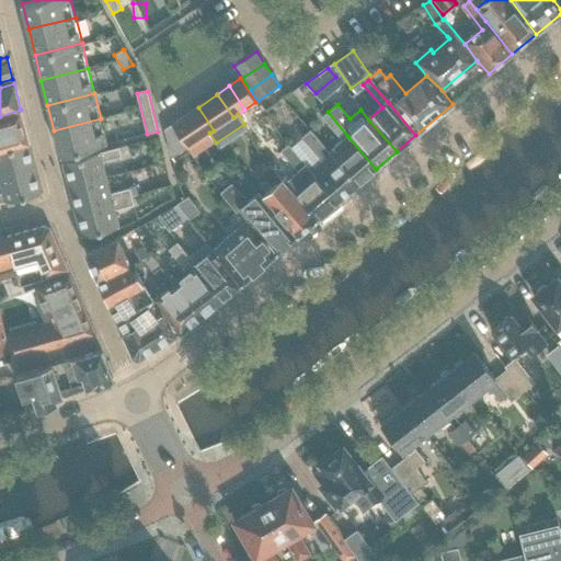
[(209,133),(214,130),(198,107),(184,117),(199,140),(209,133)]
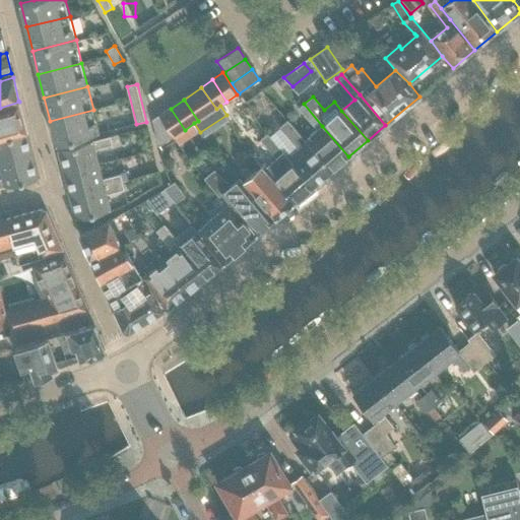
[(0,139),(27,132),(25,124),(19,102),(0,108),(0,139)]
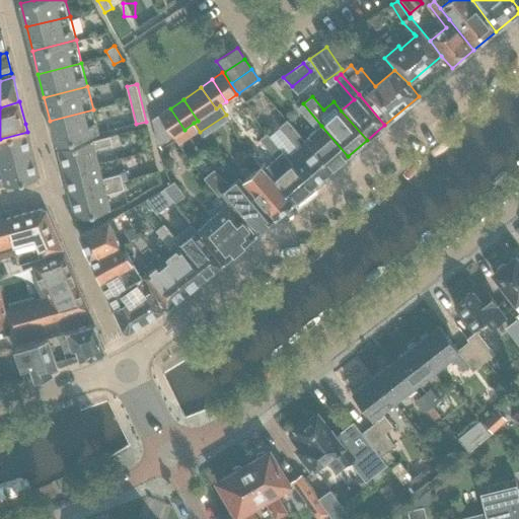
[(315,132),(304,141),(303,142),(329,172),(348,156),(303,103),(296,109),(315,132)]
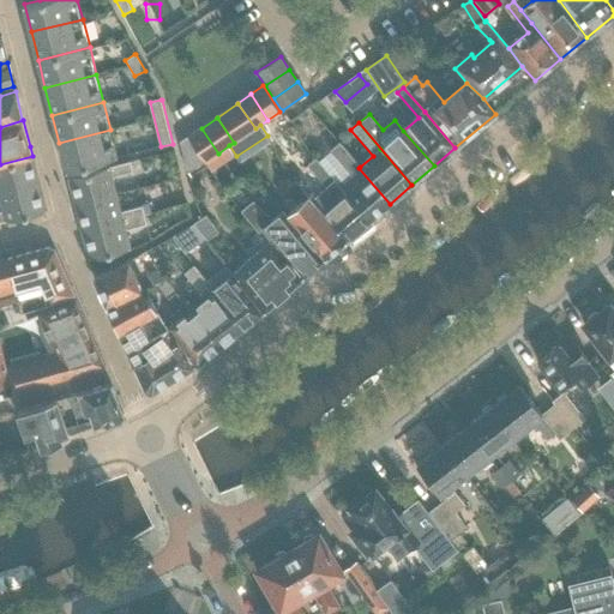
[(202,128),(180,143),(187,168),(193,163),(196,168),(218,154),(202,128)]
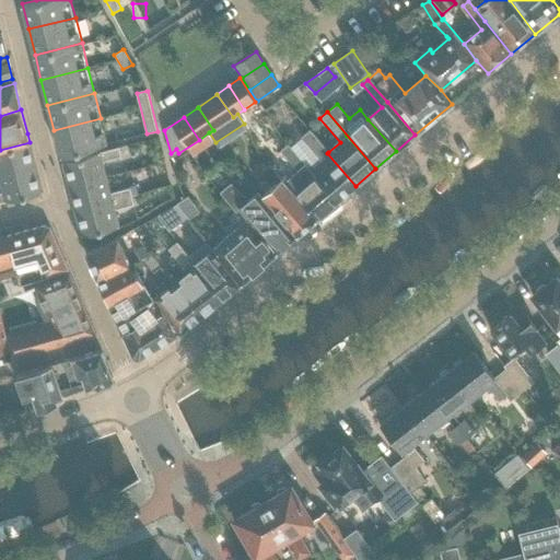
[(101,118),(54,130),(60,155),(107,143),(101,118)]
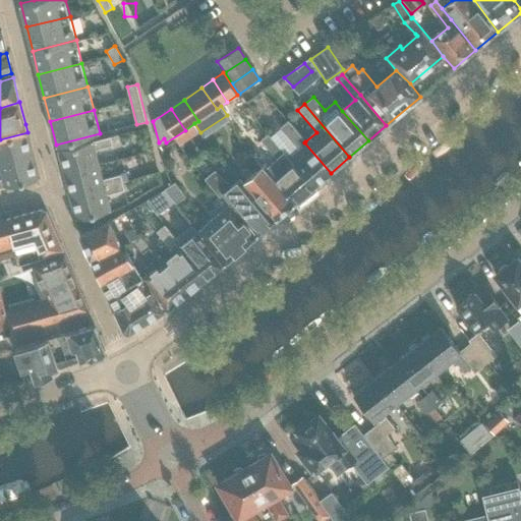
[(286,158),(311,188),(331,173),(304,142),(305,141),(288,122),(280,128),(297,148),(287,156),(285,157),(286,158)]
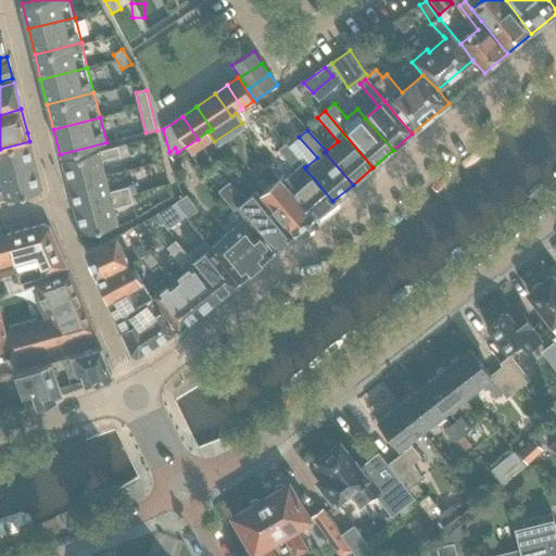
[(29,141),(0,149),(0,175),(36,166),(29,141)]
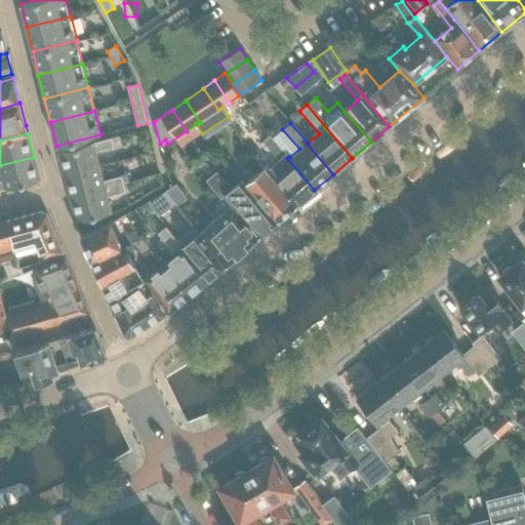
[(296,205),(314,190),(288,159),(287,158),(289,157),(270,136),(264,142),(279,160),(267,170),(267,171),(296,205)]
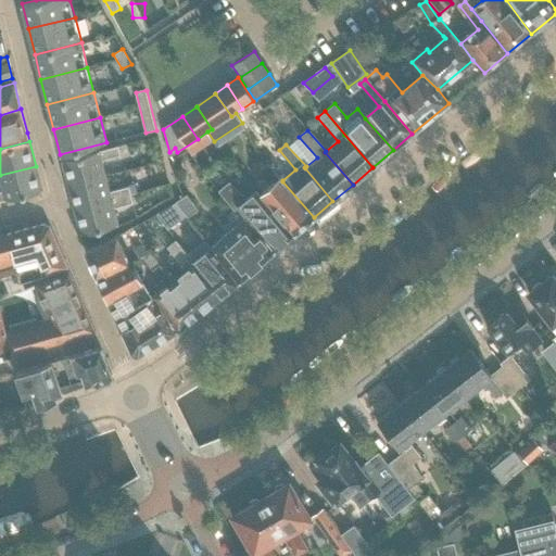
[(62,162),(67,186),(103,176),(99,161),(121,156),(118,149),(62,162)]
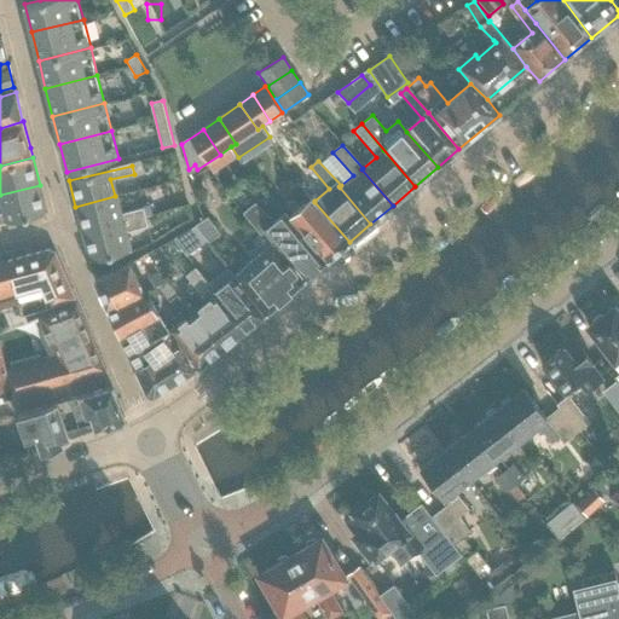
[(319,252),(328,261),(350,242),(314,202),(314,201),(298,183),(290,189),(305,204),(290,217),(319,252)]
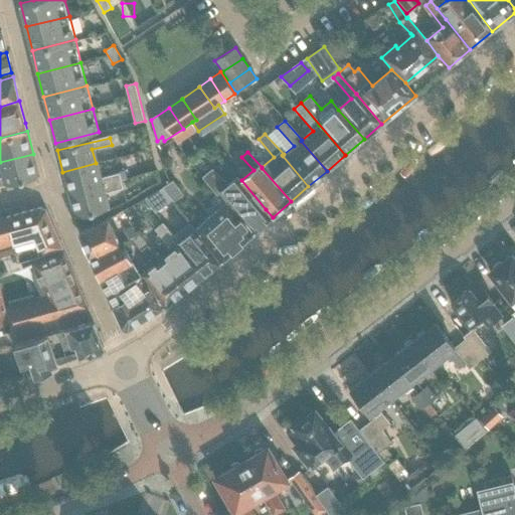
[(0,186),(38,177),(33,154),(0,162),(0,165),(3,176),(0,176),(0,186)]
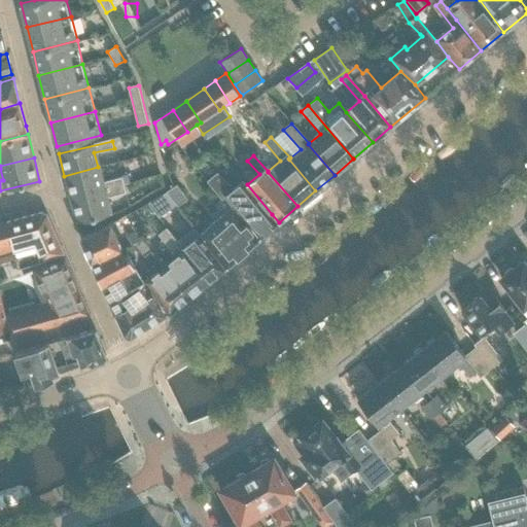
[(98,167),(64,176),(70,200),(123,185),(120,178),(102,183),(98,167)]
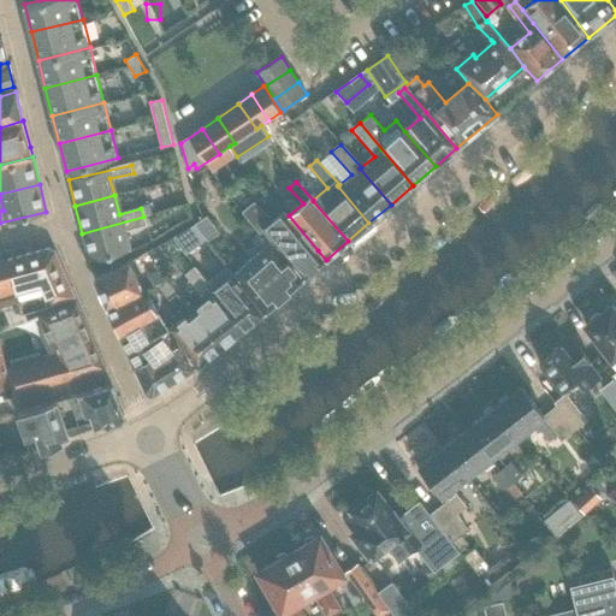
[(283,212),(273,220),(254,202),(241,212),(259,234),(264,230),(273,242),(306,278),(326,260),(318,250),(289,215),(286,217),(283,212)]
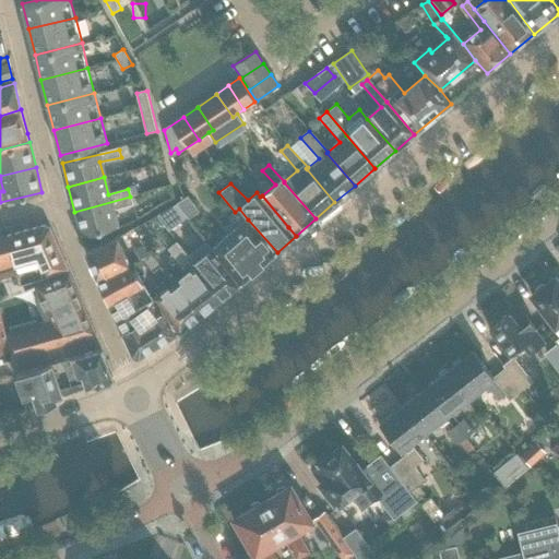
[(130,197),(74,212),(81,236),(117,226),(111,211),(132,205),(130,197)]
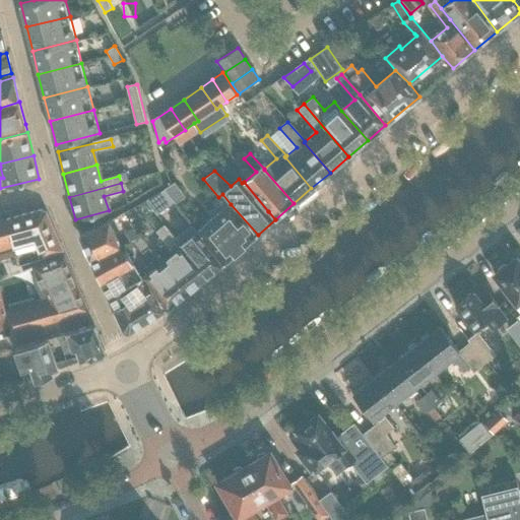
[(164,191),(174,202),(175,202),(176,203),(186,196),(176,183),(166,190),(164,191)]
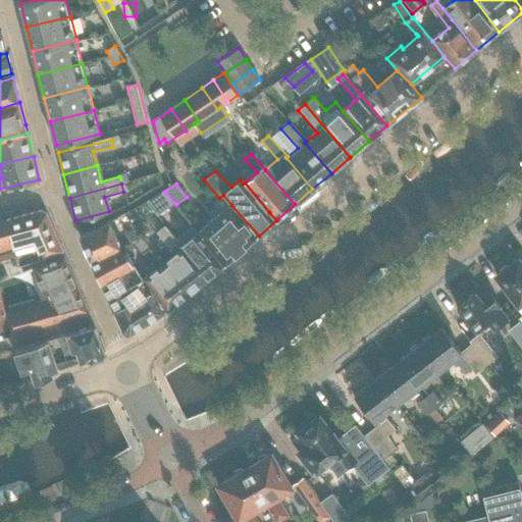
[(158,216),(174,203),(164,192),(147,202),(158,216)]
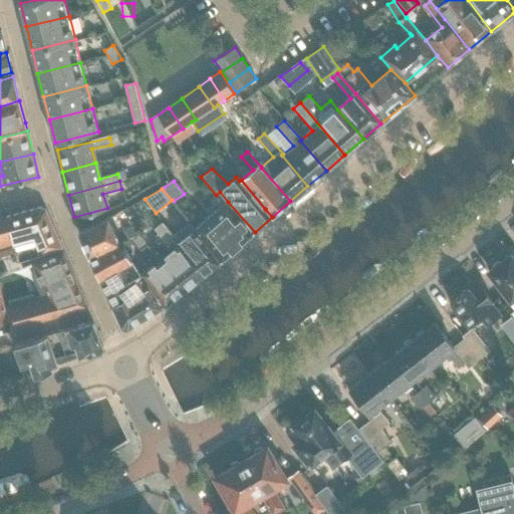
[(198,231),(198,232),(221,262),(255,232),(228,202),(196,230),(198,231)]
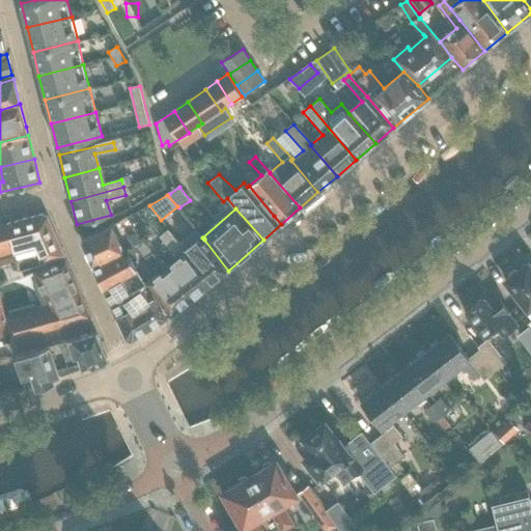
[(47,217),(42,215),(6,224),(12,252),(14,252),(19,272),(40,266),(64,256),(47,217)]
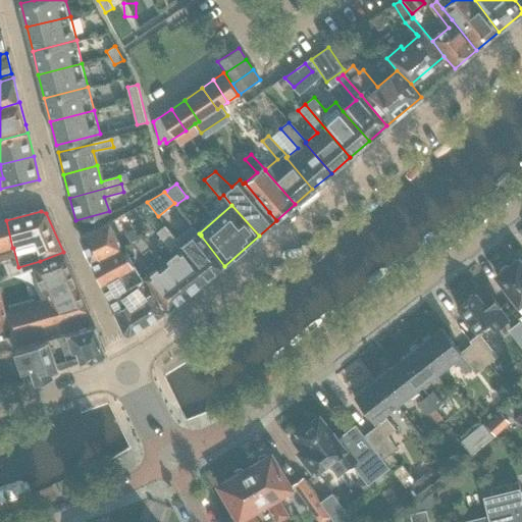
[(0,251),(12,248),(6,220),(0,221),(0,251)]
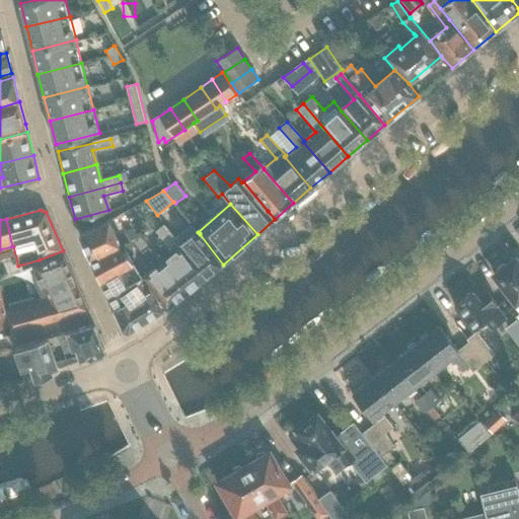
[(90,260),(121,246),(108,221),(79,234),(90,260)]
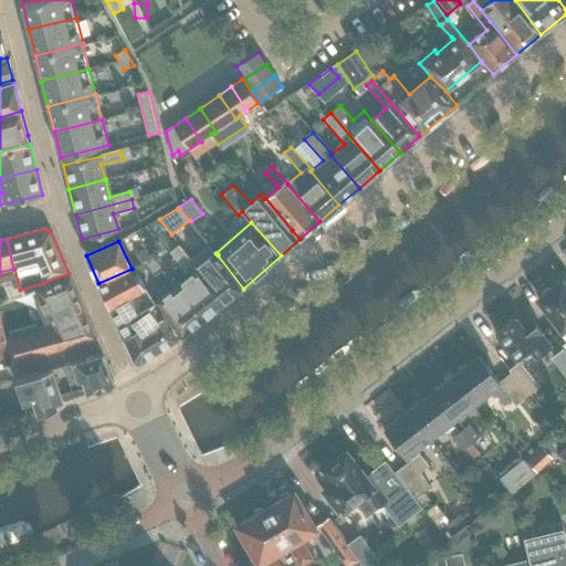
[(243,289),(218,255),(218,254),(216,253),(210,244),(192,259),(195,262),(198,260),(201,264),(196,269),(223,304),(243,289)]
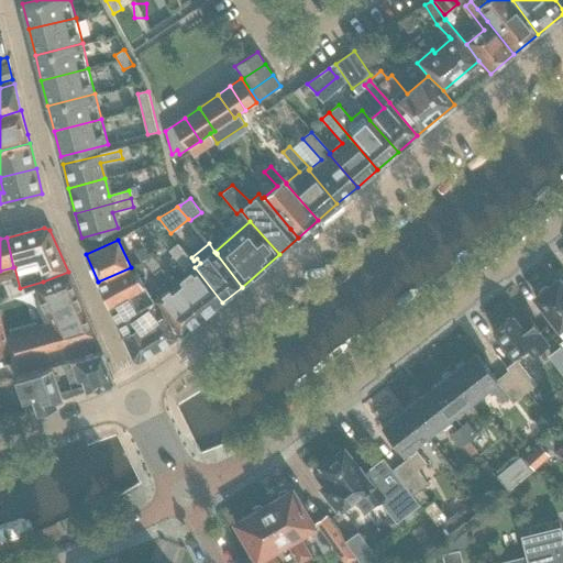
[(169,251),(181,265),(191,276),(176,288),(200,320),(222,302),(195,267),(200,263),(197,258),(194,261),(191,257),(189,258),(178,244),(169,251)]
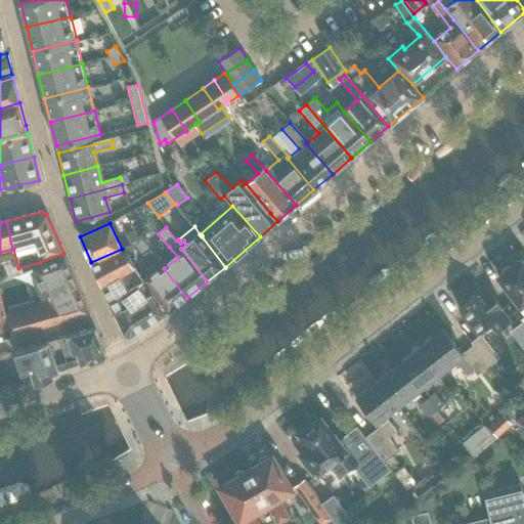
[(132,245),(134,244),(142,241),(137,234),(134,230),(126,235),(132,245)]
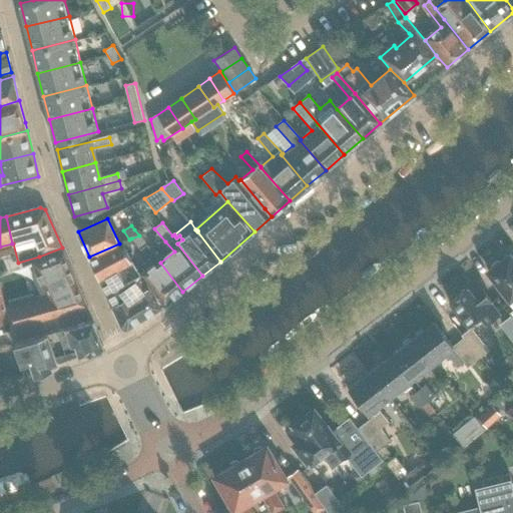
[(139,235),(149,247),(153,244),(138,226),(134,229),(139,235)]
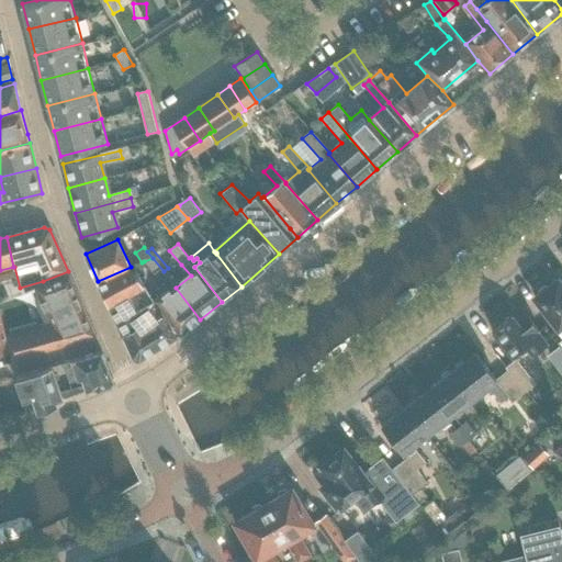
[(153,258),(144,261),(154,273),(167,291),(156,299),(179,336),(200,319),(176,288),(175,285),(164,271),(153,258)]
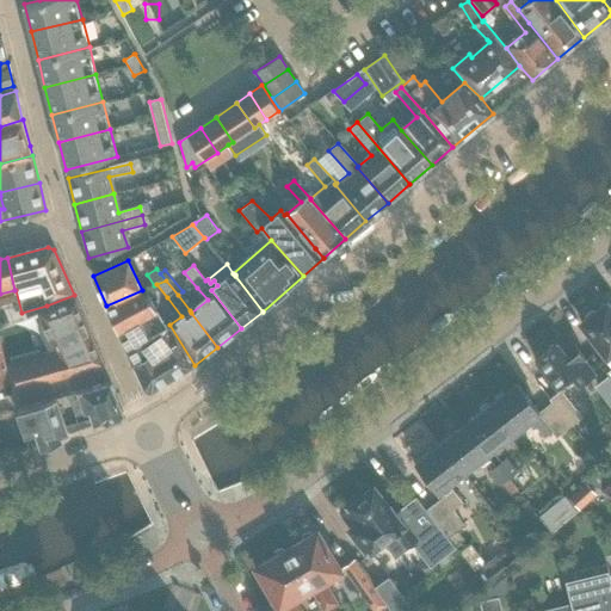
[(195,365),(170,325),(166,327),(144,290),(142,290),(106,306),(144,389),(146,390),(147,392),(148,392),(149,392),(150,392),(152,392),(195,365)]
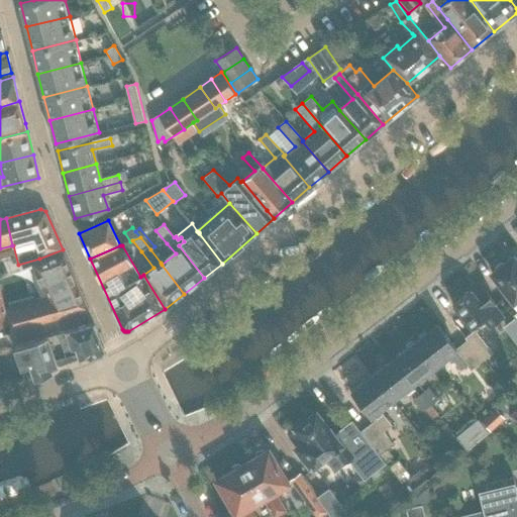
[(16,260),(13,248),(4,250),(7,262),(16,260)]
